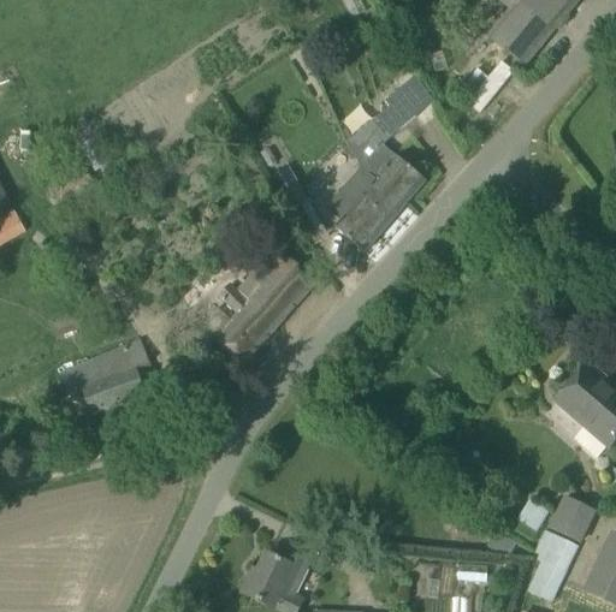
[(504,0),(510,5),(487,31),(499,42),(515,55),(522,63),(561,17),(575,0),(504,0)]
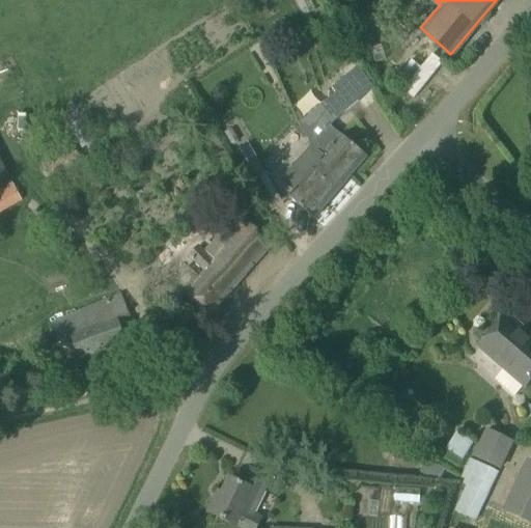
[(395,78),(416,94),(443,60),(430,50),(420,64),(412,57),(395,78)]
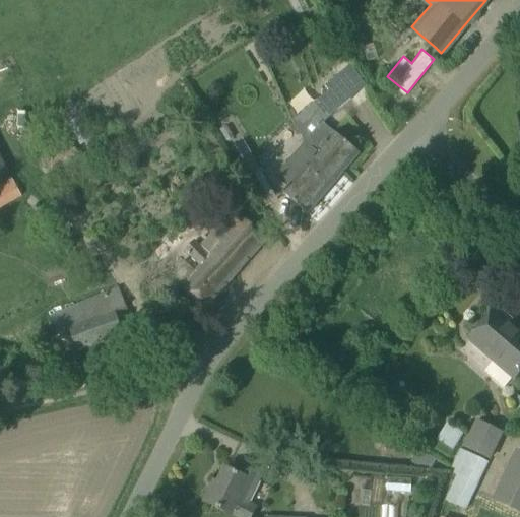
[(329,89),(317,100),(328,115),(341,105),(350,98),(334,77),(326,85),(329,89)]
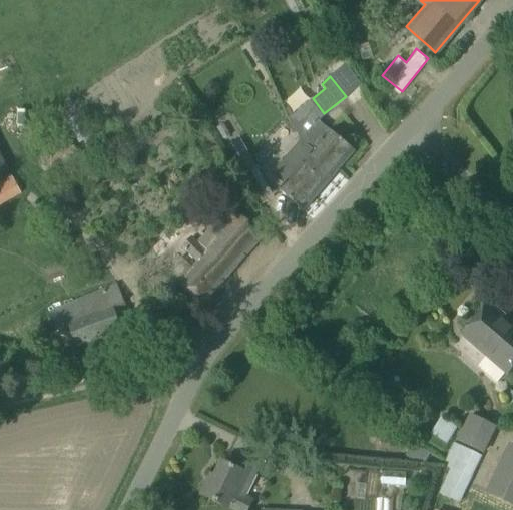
[(313,98),(291,116),(304,136),(338,168),(355,149),(319,118),(324,113),(313,98)]
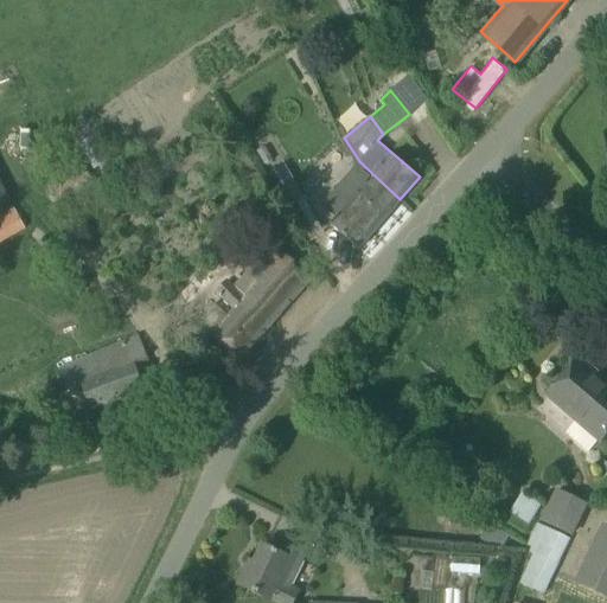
[(83,160),(72,166),(49,178),(61,199),(94,181),(83,160)]
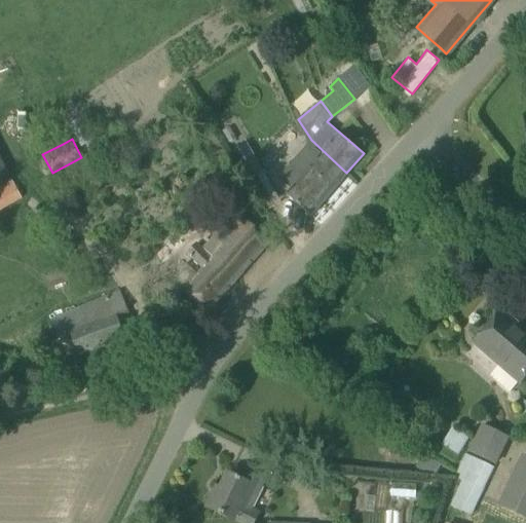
[(303,172),(286,193),(295,201),(310,215),(346,173),(311,140),(299,153),(292,162),(303,172)]
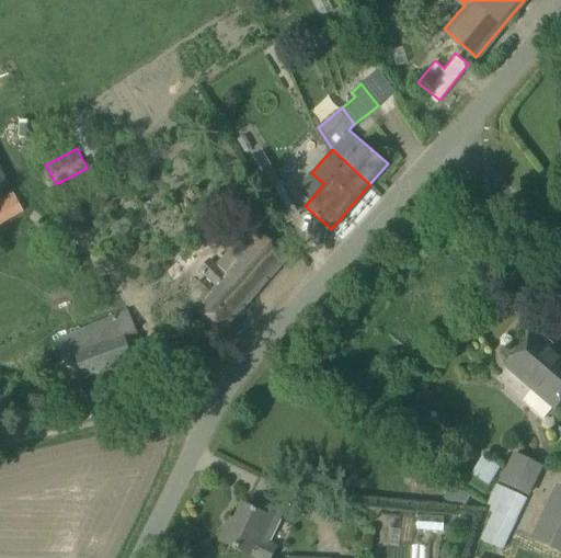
[(277,177),(263,185),(285,223),(300,214),(289,196),(277,177)]
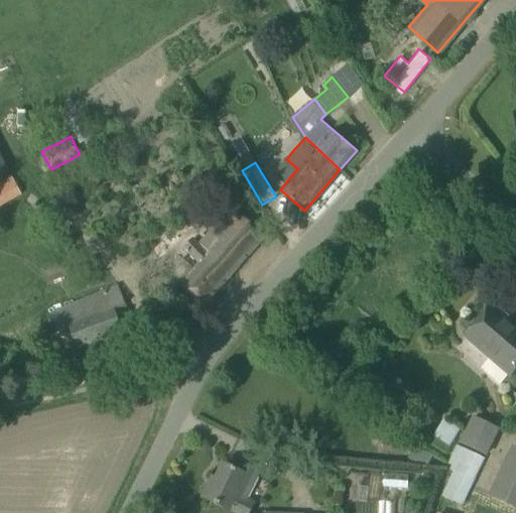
[(0,204),(21,194),(10,173),(0,178),(0,204)]
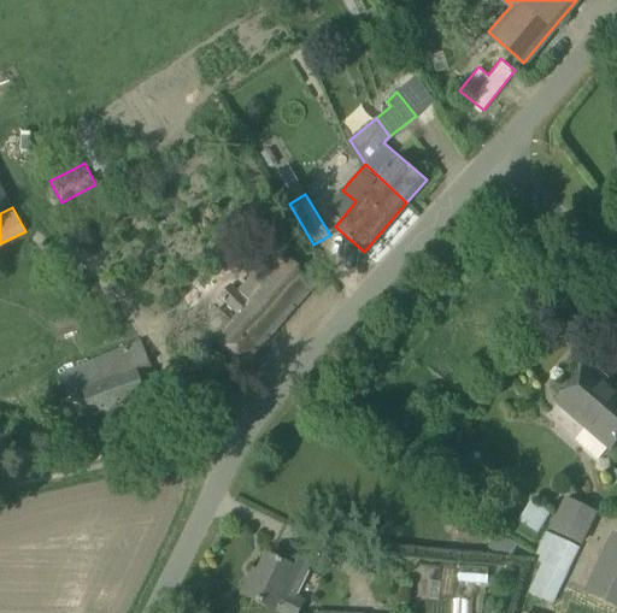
[(317,282),(275,243),(251,269),(253,270),(236,289),(229,282),(218,294),(238,312),(229,320),(216,308),(200,326),(242,364),(317,282)]
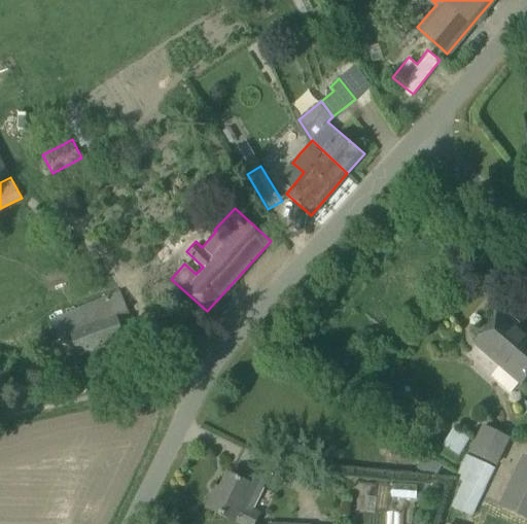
[(121,290),(46,314),(56,343),(131,318),(121,290)]
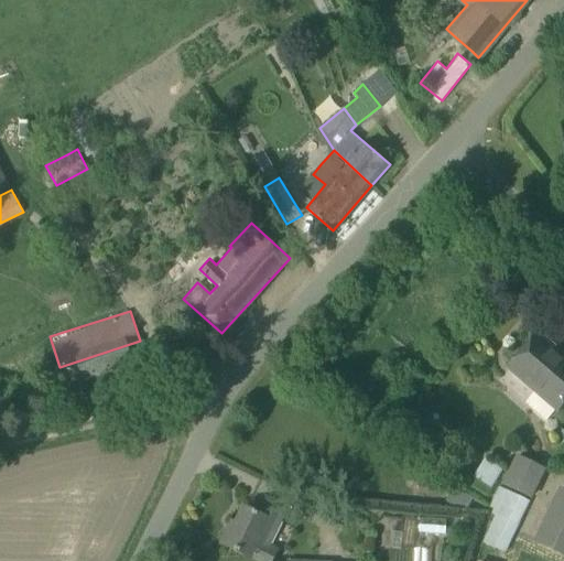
[(555,409),(563,399),(563,359),(560,357),(563,354),(538,332),(523,348),(508,366),(555,409)]
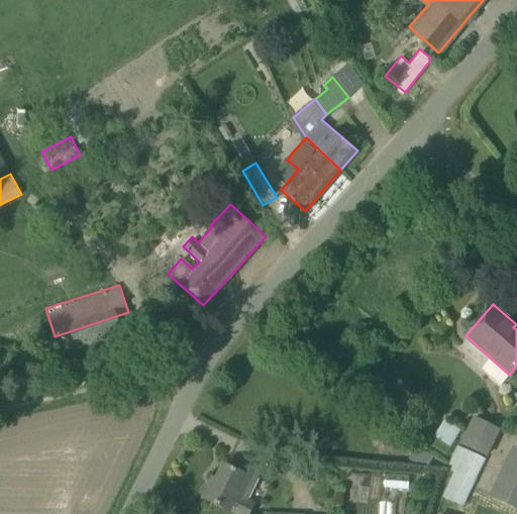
[(399,412),(391,426),(422,444),(429,433),(408,420),(409,418),(399,412)]
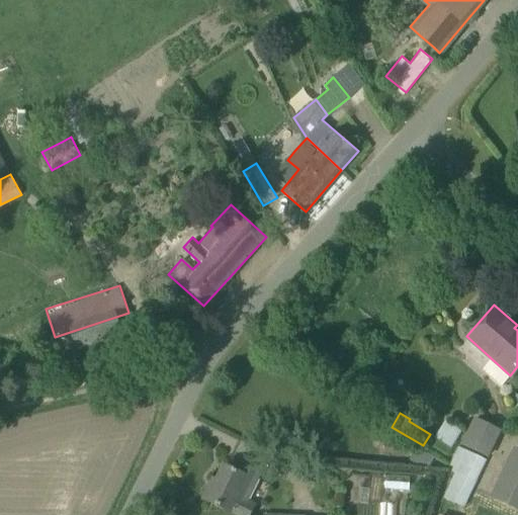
[(475,416),(460,443),(488,456),(501,429),(475,416)]
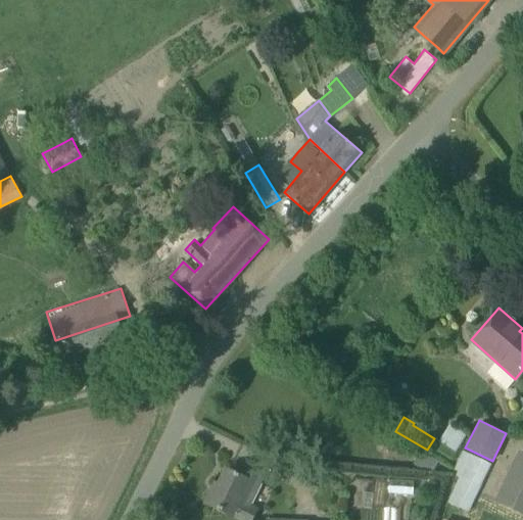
[(449,421),(437,438),(455,450),(466,432),(449,421)]
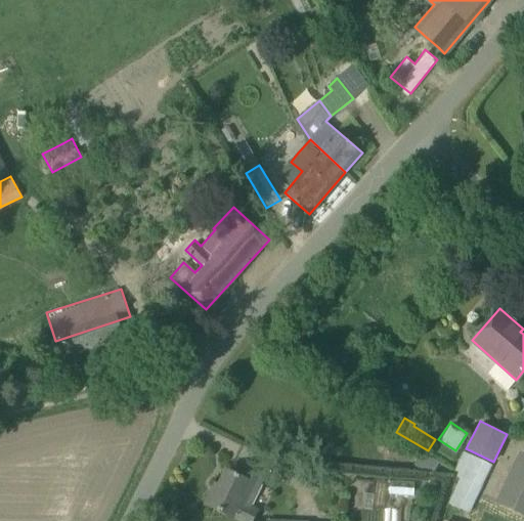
[(469,511),(491,464),(463,449),(453,469),(459,471),(455,475),(457,476),(446,501),(469,511)]
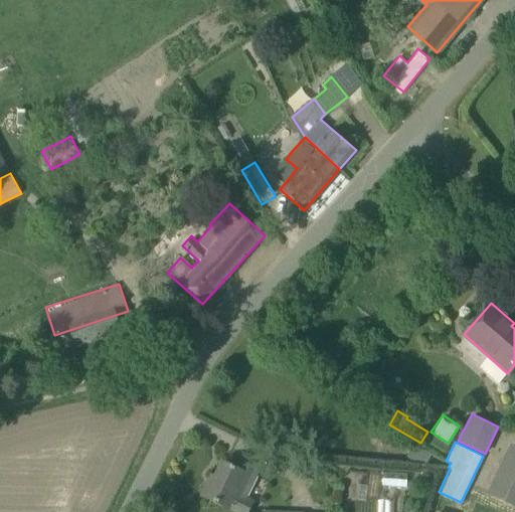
[(514,444),(512,443),(487,493),(514,507),(514,444)]
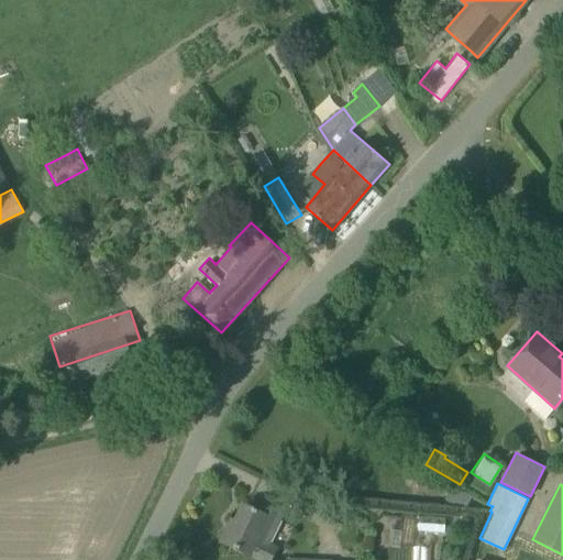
[(271,559),(276,548),(267,544),(282,512),(264,504),(260,513),(243,505),(235,520),(231,519),(221,541),(241,550),(252,556),(253,552),(269,559),(271,559)]
